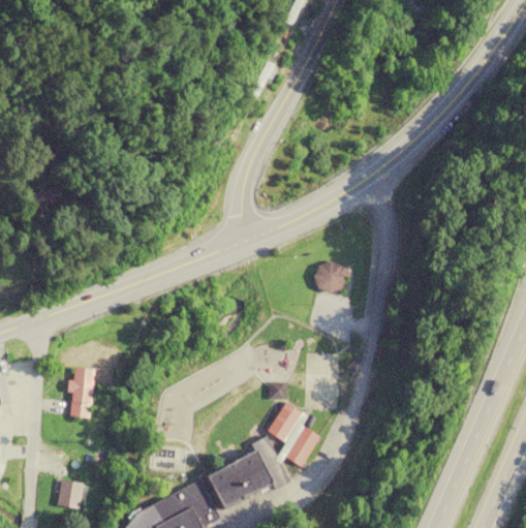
[(296,0),(288,23),(295,25),(303,0),(296,0)]
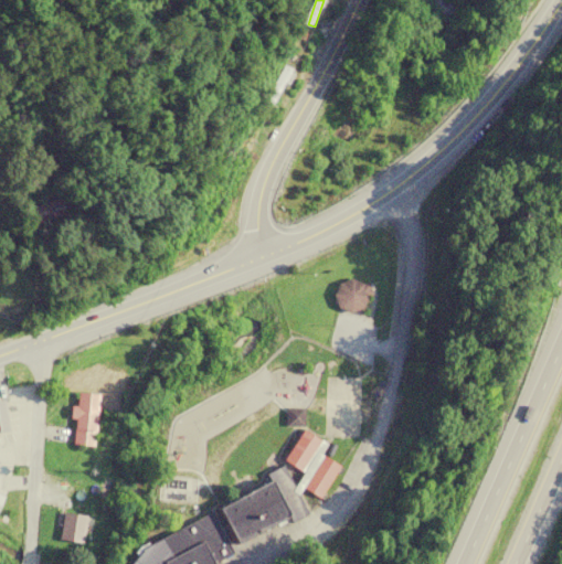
[(371,282),(339,282),(339,309),(371,309),(371,282)]
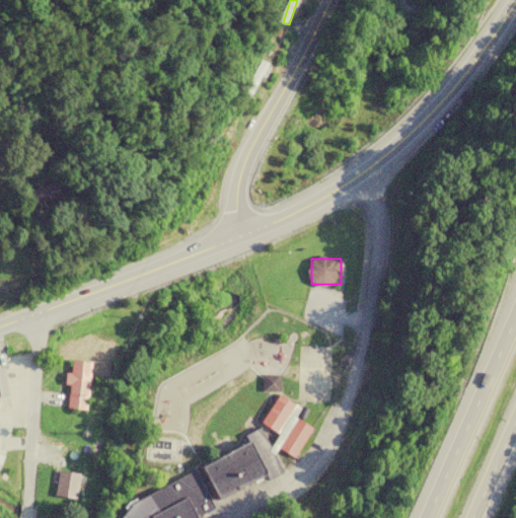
[(68,409),(89,410),(91,361),(73,360),(72,373),(70,373),(68,409)]
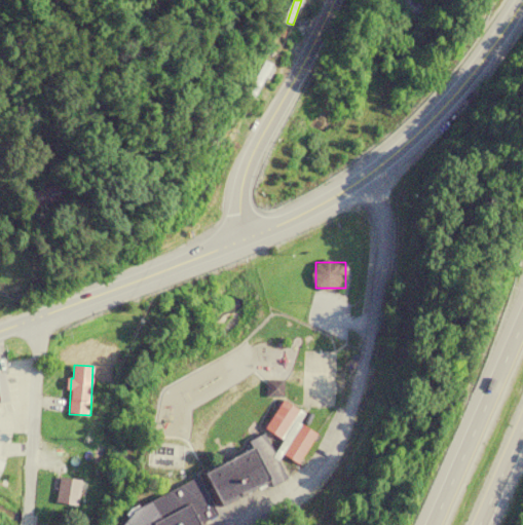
[(0,373),(0,401),(10,400),(6,373),(0,373)]
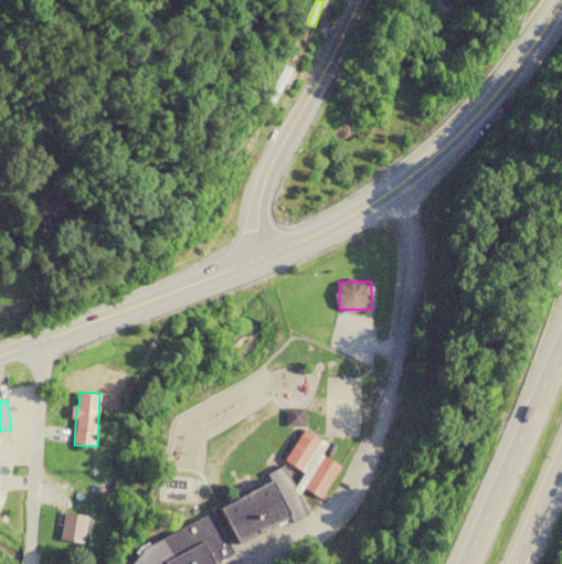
[(219,563),(220,563),(239,559),(236,555),(240,551),(231,544),(233,540),(297,521),(294,520),(308,515),(301,490),(308,488),(320,498),(343,468),(324,453),(329,446),(307,428),(285,458),(306,475),(287,499),(277,486),(215,503),(219,519),(154,536),(131,563),(219,563)]
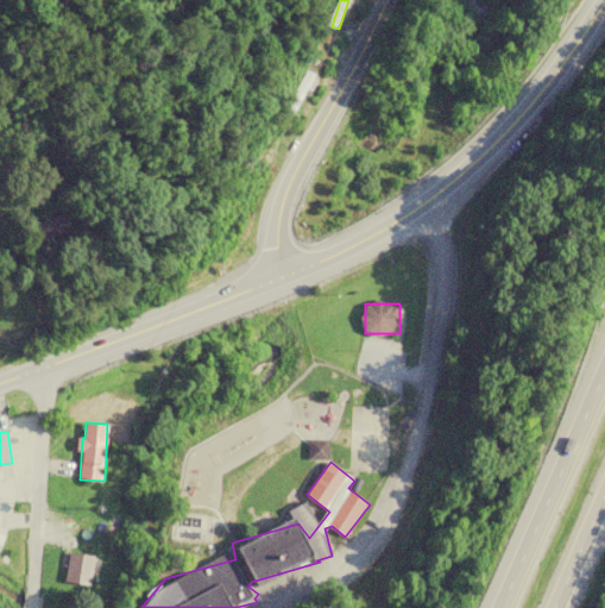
[(98,557),(71,552),(67,581),(92,585),(98,557)]
